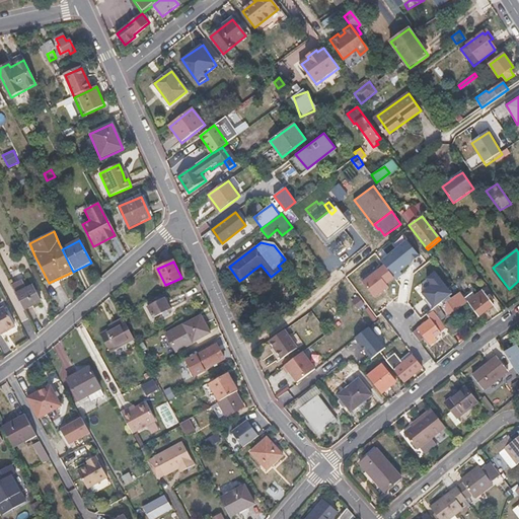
[(350,282),(352,280),(365,269),(361,264),(346,277),(350,282)]
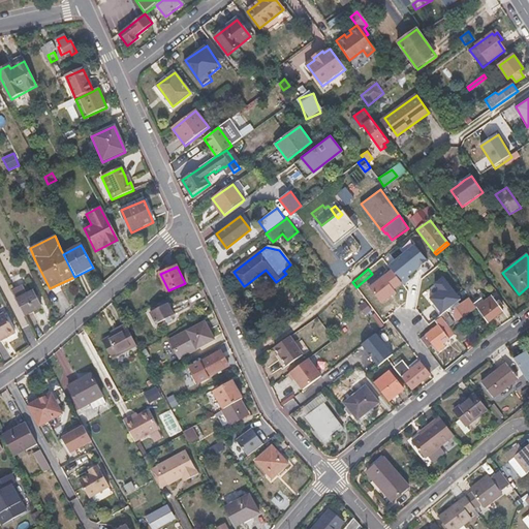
[(460,299),(442,277),(434,283),(439,290),(429,298),(441,313),(460,299)]
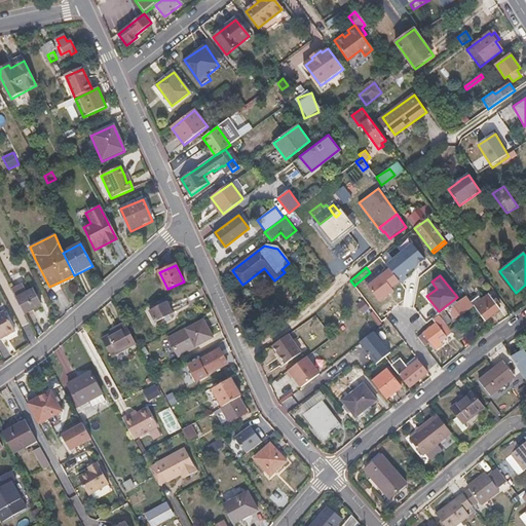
[(349,283),(343,288),(348,295),(354,291),(349,283)]
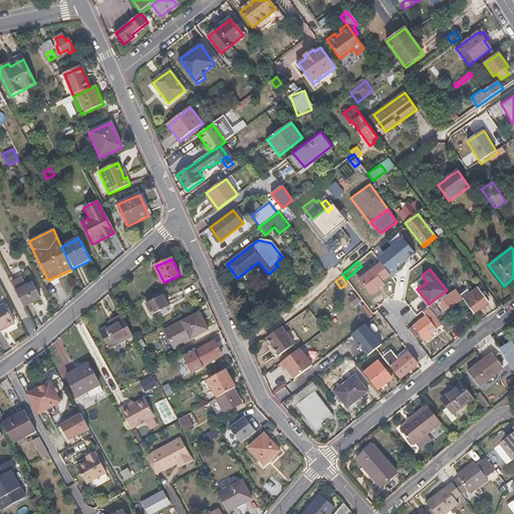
[(11,284),(24,309),(40,300),(31,283),(26,286),(21,278),(11,284)]
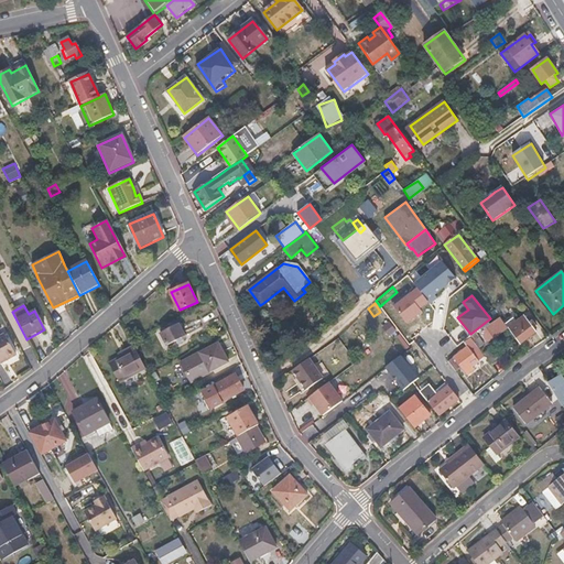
[(513,318),(506,325),(508,328),(520,344),(537,332),(523,315),(516,321),(513,318)]
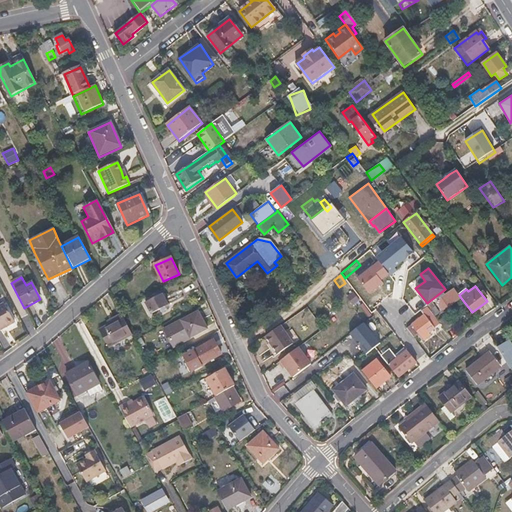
[(443,310),(461,298),(459,295),(454,288),(437,300),(443,310)]
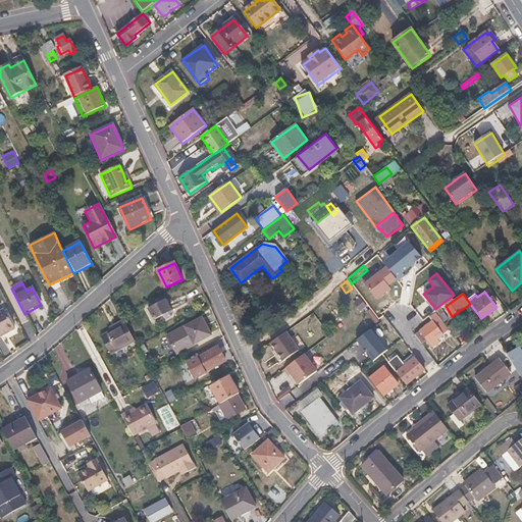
[(163,297),(148,304),(156,318),(170,311),(163,297)]
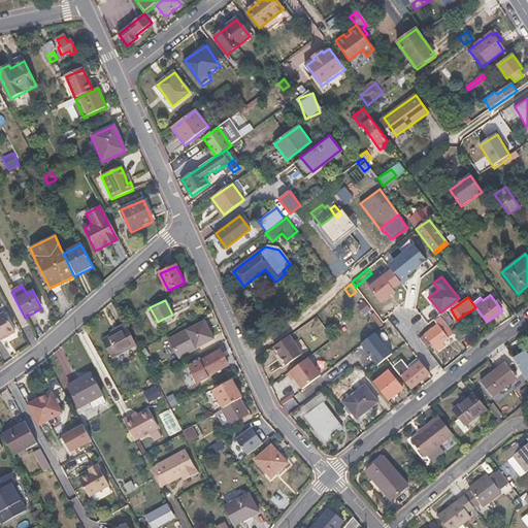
[(453,322),(446,311),(441,315),(449,325),(453,322)]
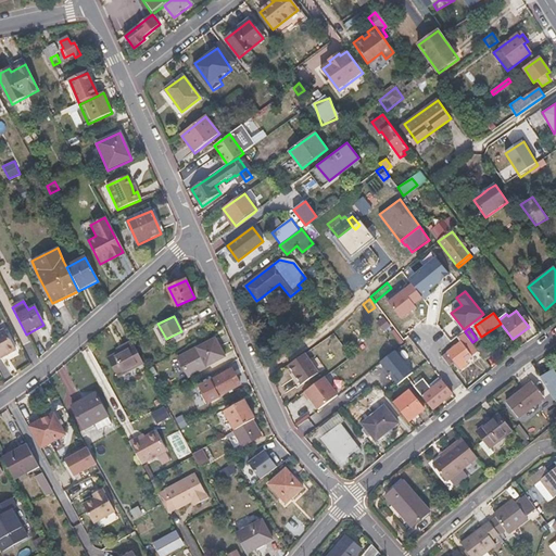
[(0,330),(0,357),(14,350),(3,329),(0,330)]
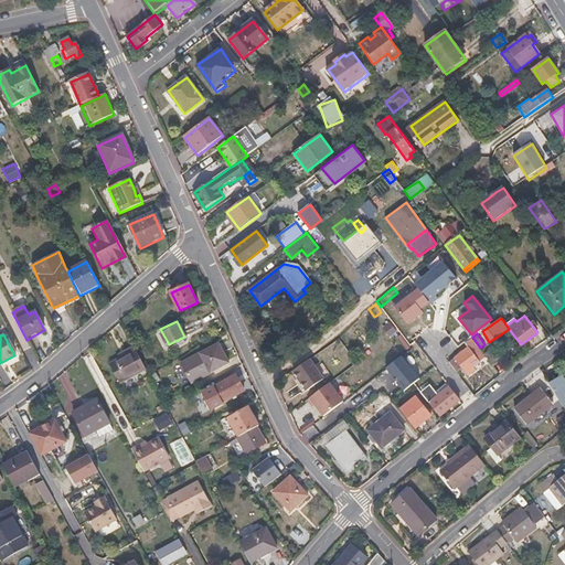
[(466,342),(457,349),(460,353),(455,358),(468,374),(475,370),(473,368),(479,362),(466,342)]
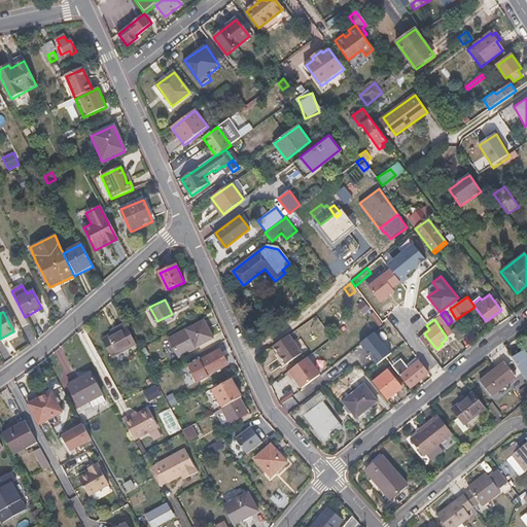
[(169,340),(179,357),(214,338),(205,320),(169,340)]
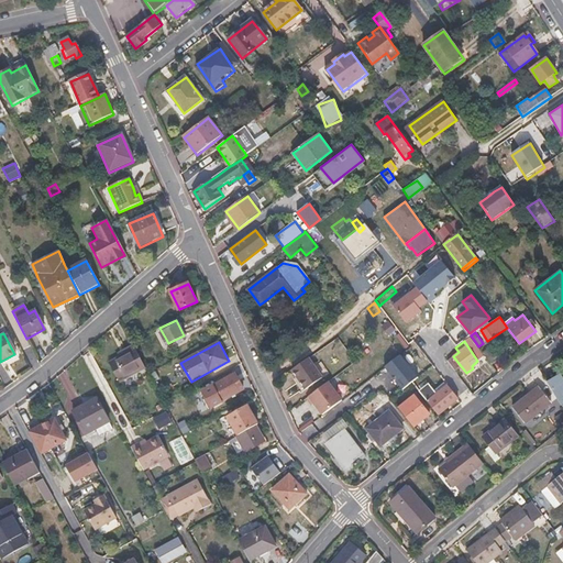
[(121,381),(146,367),(135,346),(128,350),(129,353),(122,356),(111,362),(121,381)]
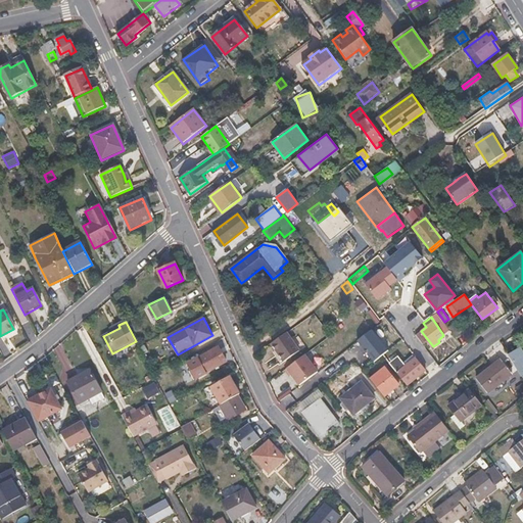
[(448,328),(457,338),(465,333),(457,322),(448,328)]
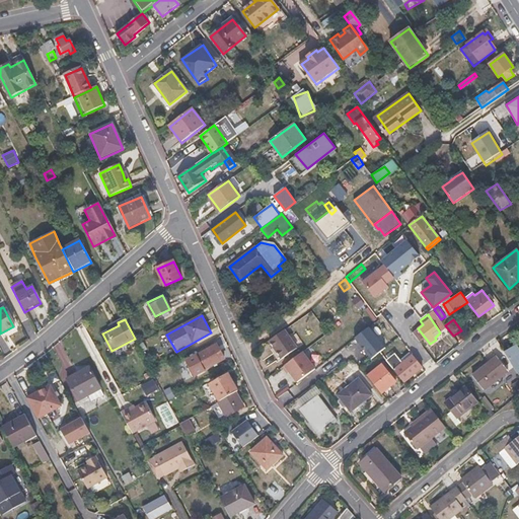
[(410,328),(394,341),(401,349),(416,338),(410,328)]
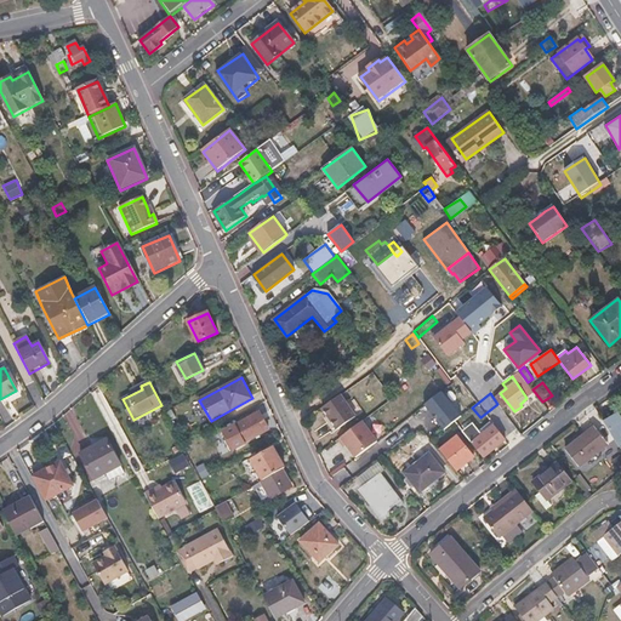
[(340,396),(323,408),(336,429),(354,416),(340,396)]
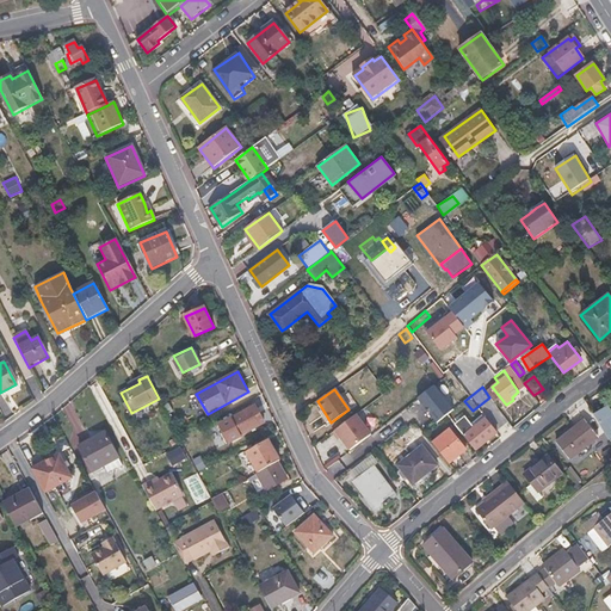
[(386,392),(381,396),(387,405),(392,401),(386,392)]
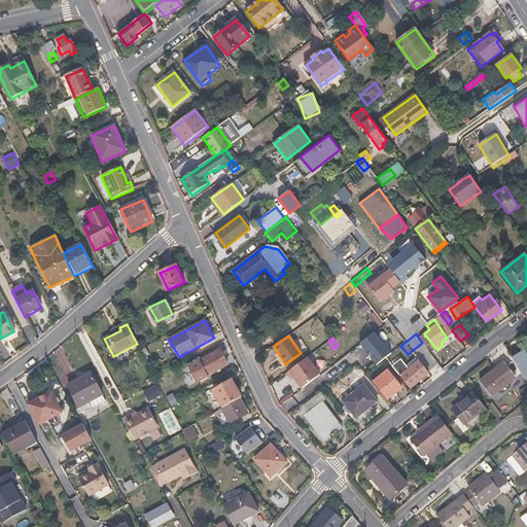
[(410,369),(395,350),(393,347),(384,355),(410,388),(428,373),(419,360),(410,369)]
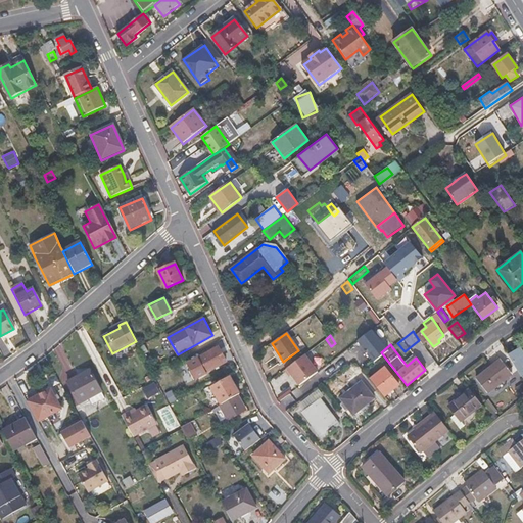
[(188,364),(195,378),(226,362),(219,347),(188,364)]
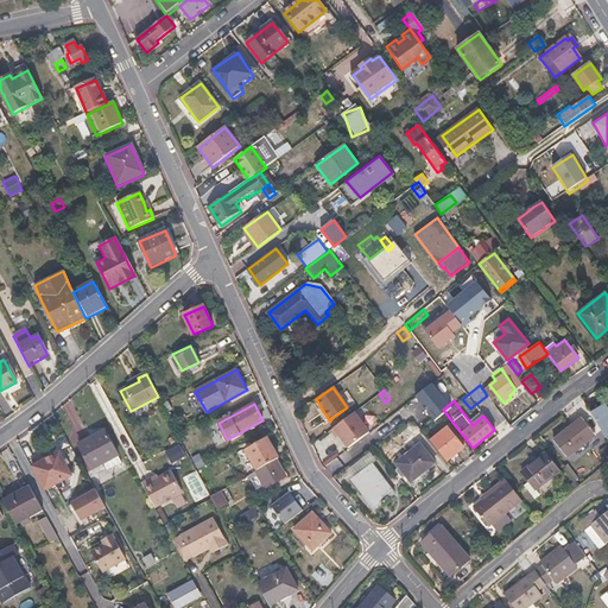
[(600,426),(607,420),(607,419),(601,407),(591,413),(600,426)]
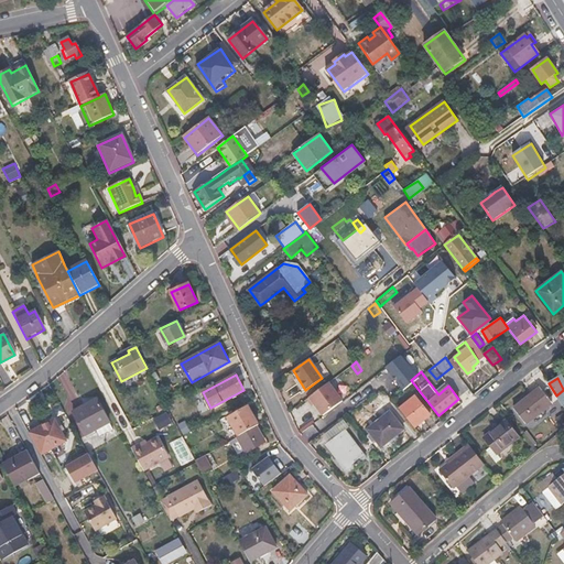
[(324,414),(343,400),(329,382),(307,398),(313,405),(315,403),(324,414)]
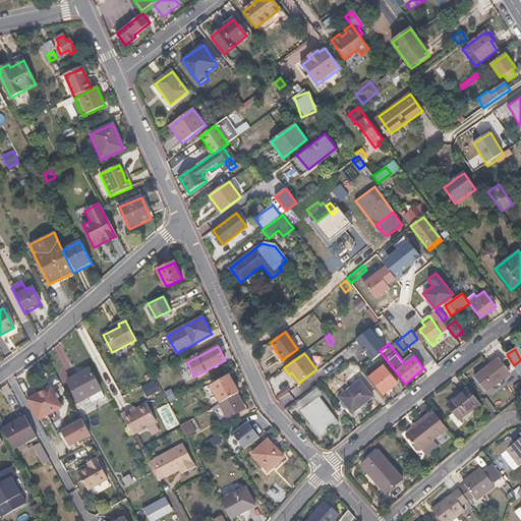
[(474,377),(486,392),(511,372),(499,357),(474,377)]
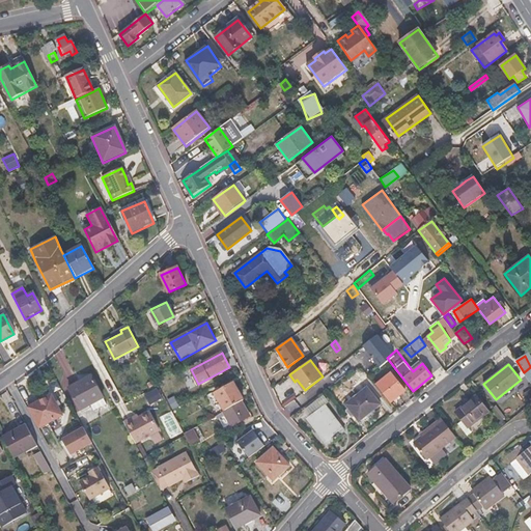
[(375,385),(390,402),(404,390),(390,372),(375,385)]
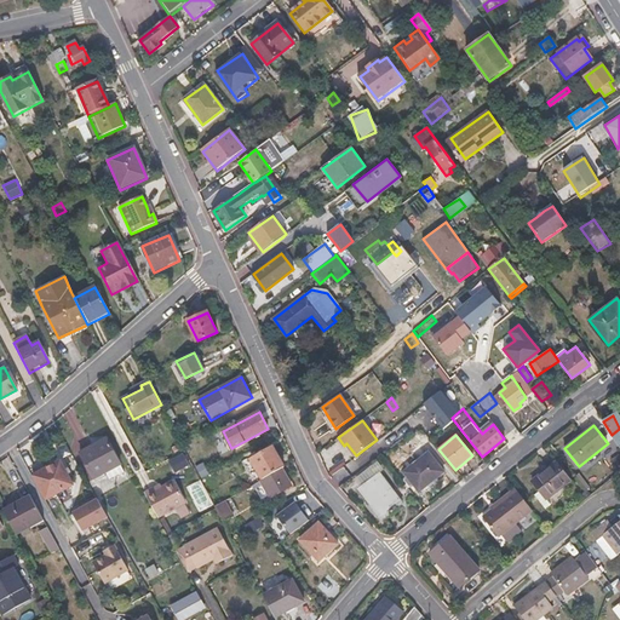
[(107,438),(81,453),(95,478),(121,465),(107,438)]
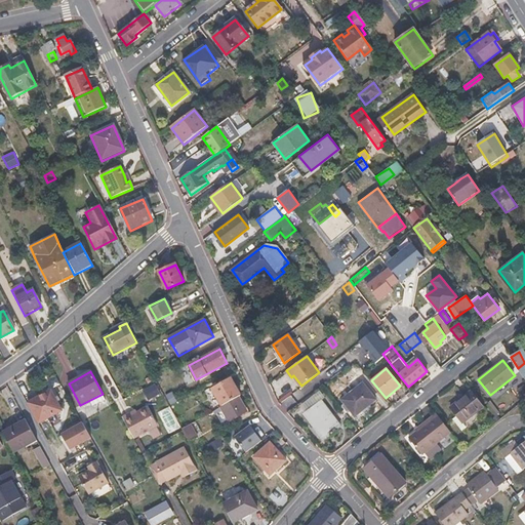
[(211,390),(221,407),(239,397),(241,396),(231,378),(211,390)]
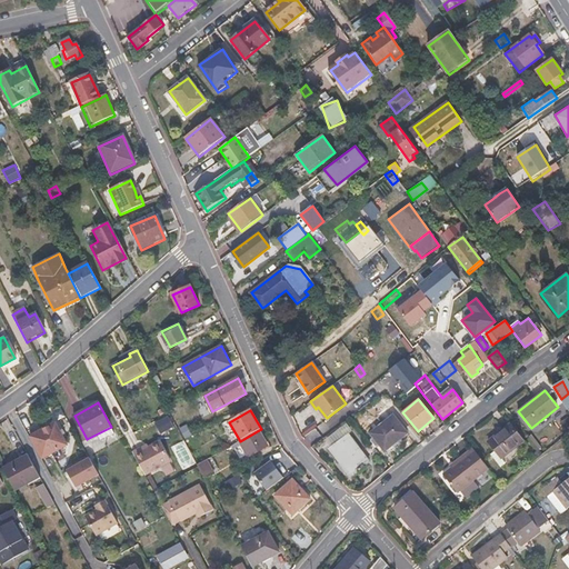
[(173,427),(168,416),(155,423),(160,433),(173,427)]
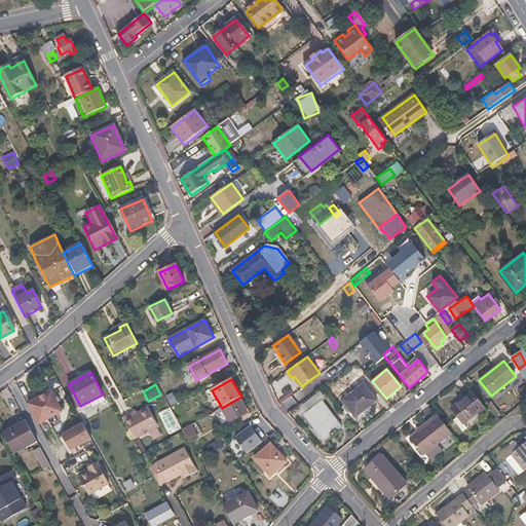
[(342,400),(354,417),(376,401),(363,384),(342,400)]
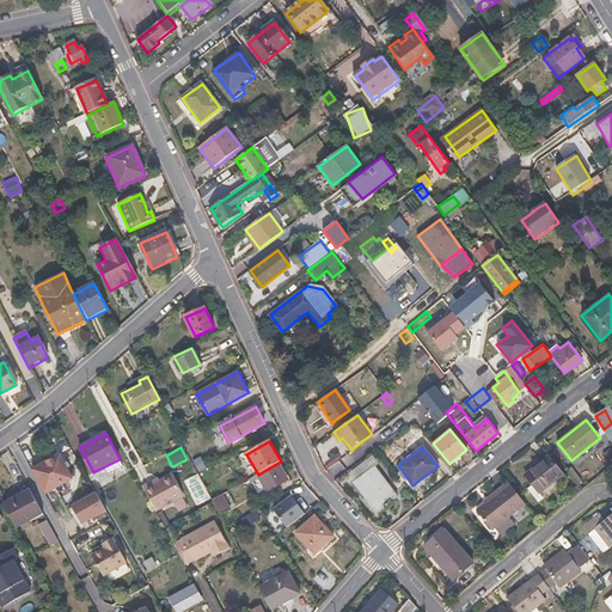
[(60,456),(34,470),(46,494),(73,479),(60,456)]
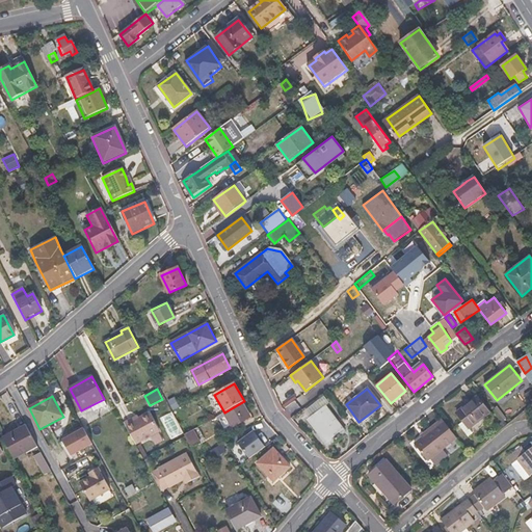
[(466,424),(469,428),(489,413),(477,396),(456,413),(463,421),(466,424)]
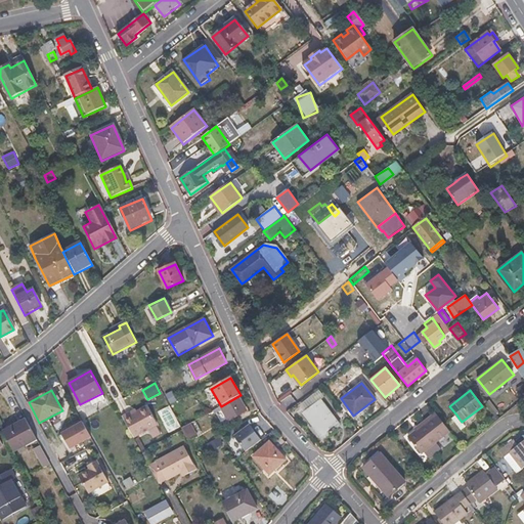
[(304,411),(320,400),(313,391),(298,403),(304,411)]
